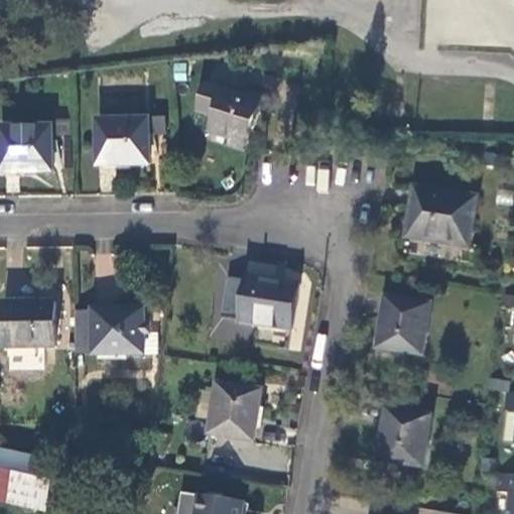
[(246,149),(262,98),(242,92),(241,96),(203,84),(195,110),(212,115),(207,130),(227,137),(226,143),(246,149)]
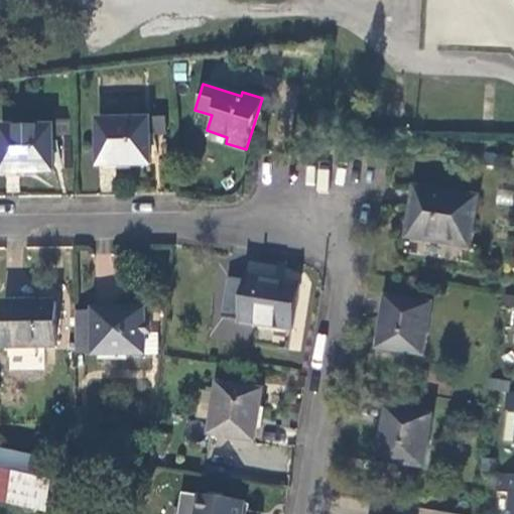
[(147,118),(96,120),(97,166),(148,165),(148,135),(162,135),(162,115),(147,116),(147,118)]
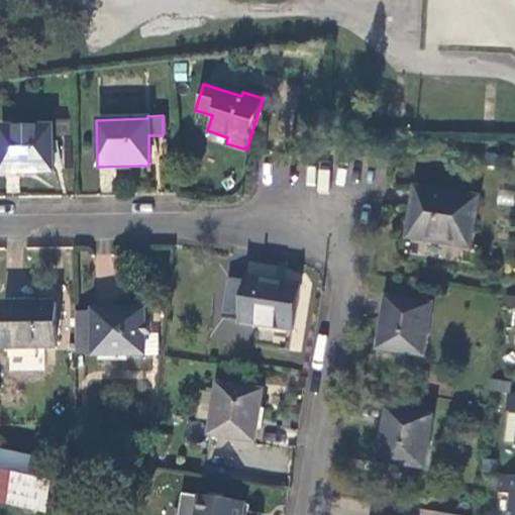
[(52,126),(0,127),(1,172),(53,172),(52,126)]
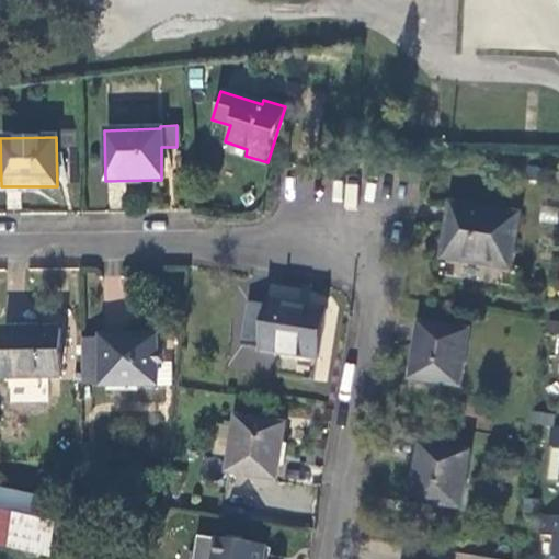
[(517,210),(449,204),(445,228),(451,229),(446,260),(510,269),(517,210)]
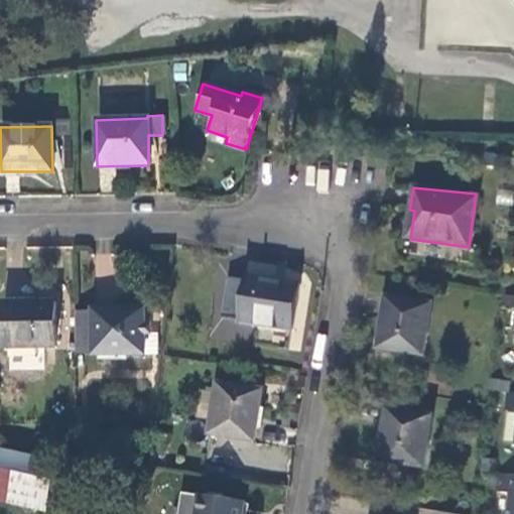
[(291,331),(299,284),(279,281),(278,284),(244,278),(244,280),(226,277),(220,317),(237,320),(236,322),(291,331)]
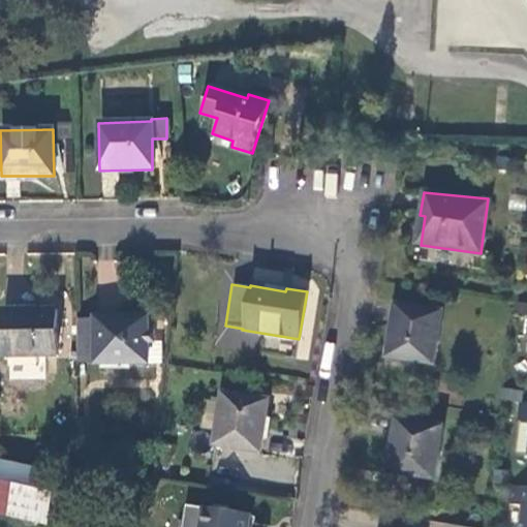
[(432,365),(441,312),(395,305),(385,357),(432,365)]
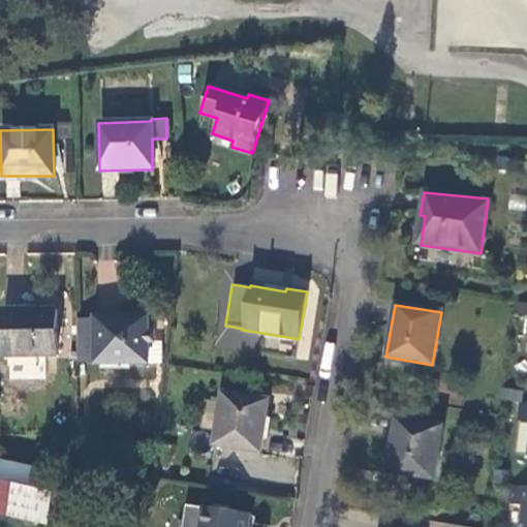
[(56,310),(4,310),(4,358),(56,358),(56,310)]
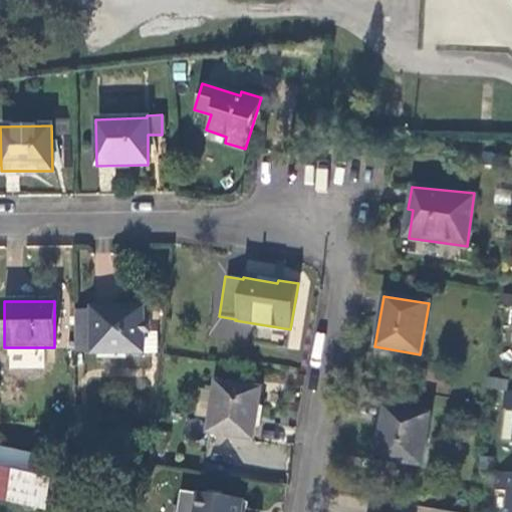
[(90,307),(73,308),(73,330),(91,330),(91,346),(91,352),(143,351),(142,306),(90,307)]
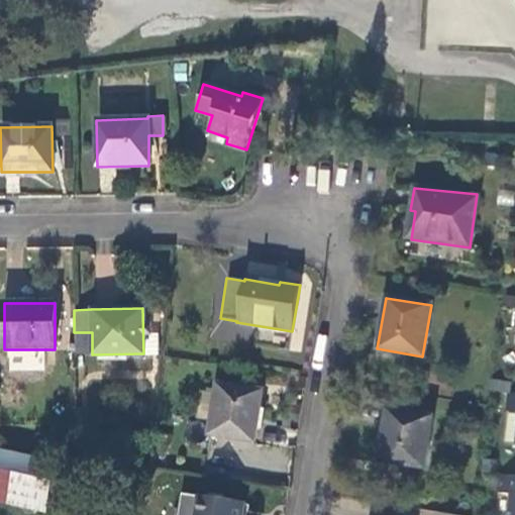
[(92,332),(74,332),(74,348),(92,348),(92,332)]
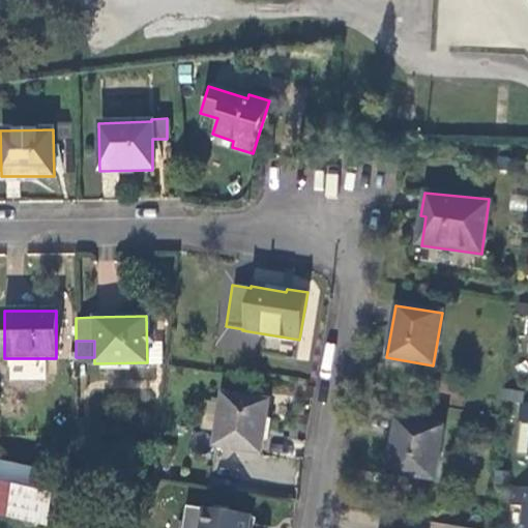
[(268,401),(222,394),(214,446),(261,453),(268,401)]
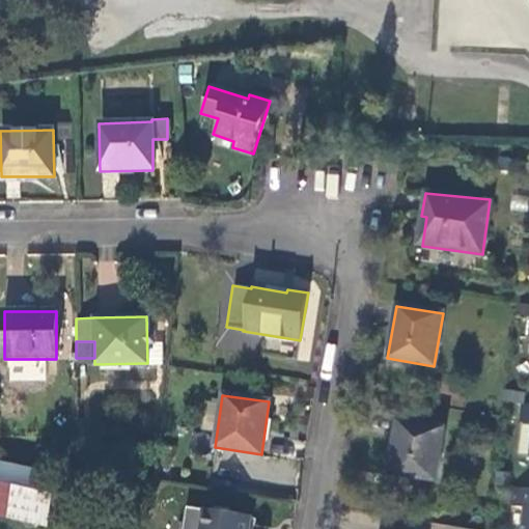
[(528,402),(519,402),(517,421),(528,421),(528,451),(528,455),(528,402)]
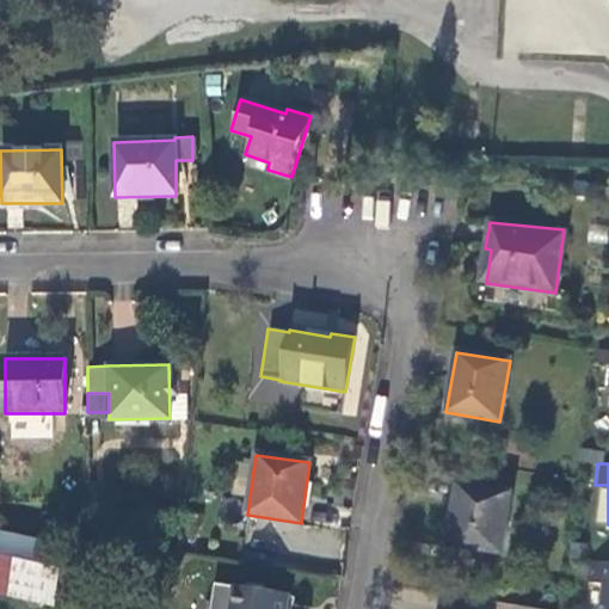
[(512,492),(457,484),(447,545),(503,554),(512,492)]
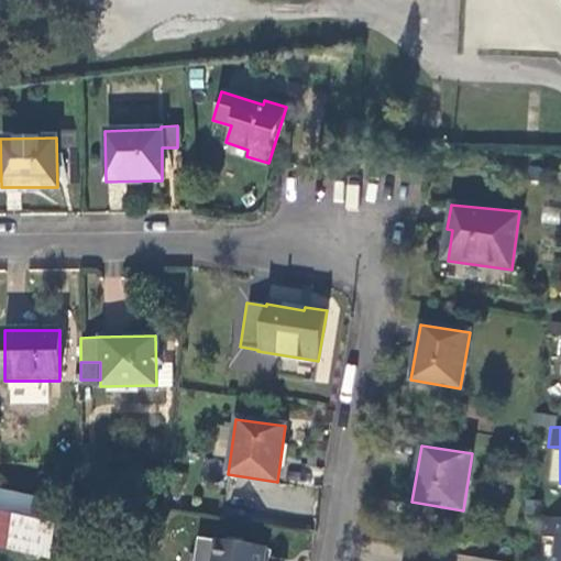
[(0,545),(48,554),(59,505),(0,491),(0,545)]
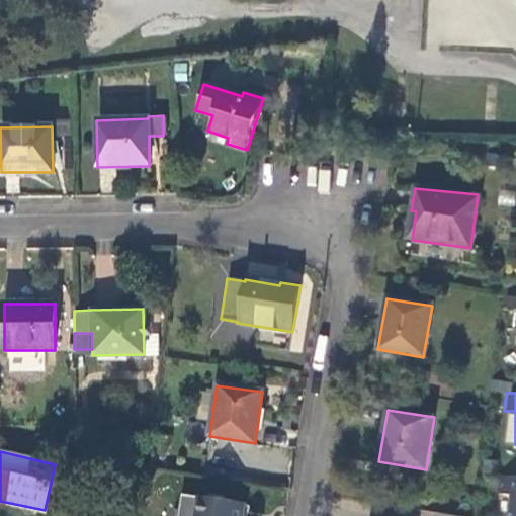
[(515,515),(515,476),(498,475),(496,493),(511,494),(508,515),(515,515)]
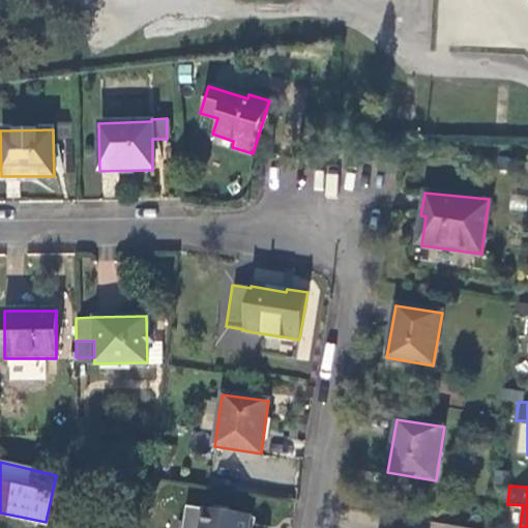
[(247,527),(251,516),(203,508),(200,527),(247,527)]
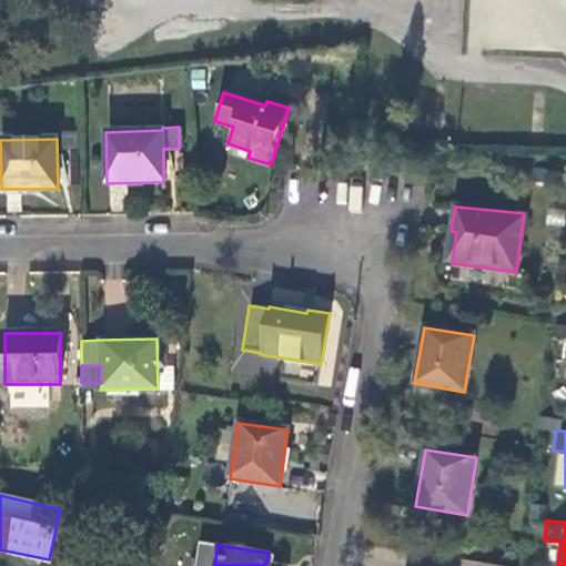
[(104,565),(107,559),(81,553),(77,565),(104,565)]
